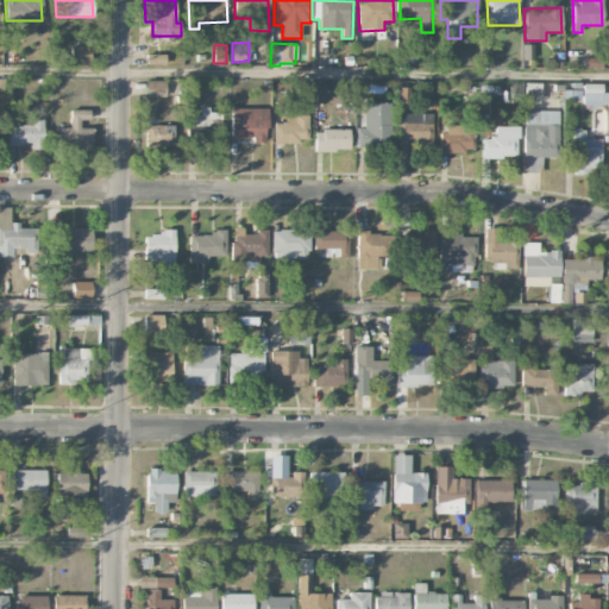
[(70,64),(89,66),(89,46),(71,46),(70,64)]
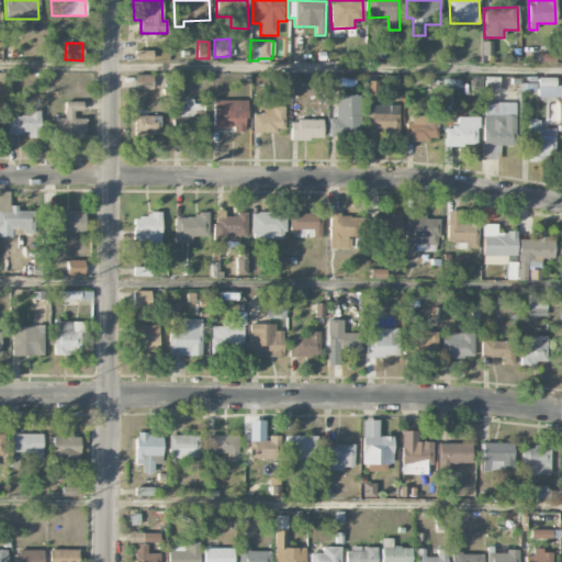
[(152,59),(152,51),(134,51),(135,60),(152,59)]
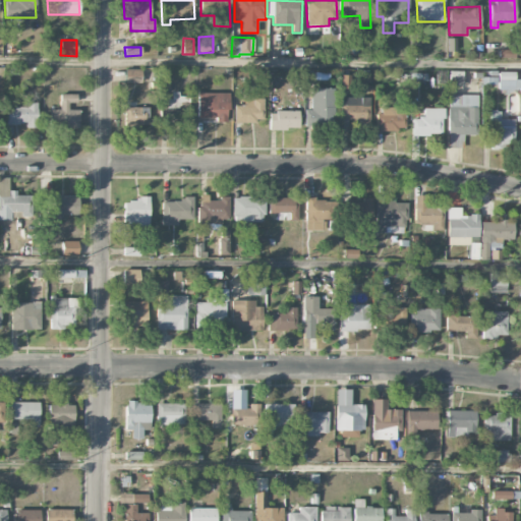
[(514,50),(499,50),(499,58),(507,58),(514,58),(514,50)]
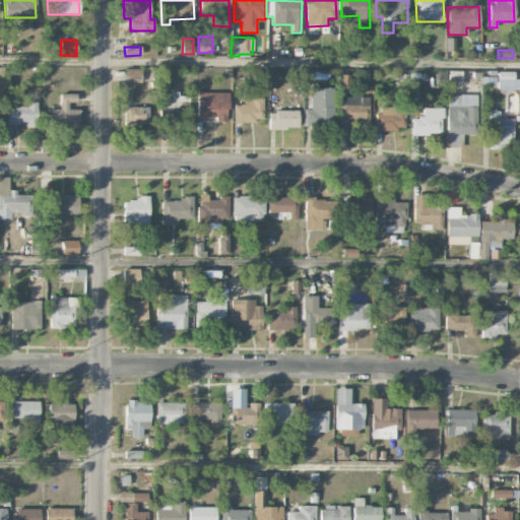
[(141,69),(125,69),(124,82),(140,83),(141,69)]
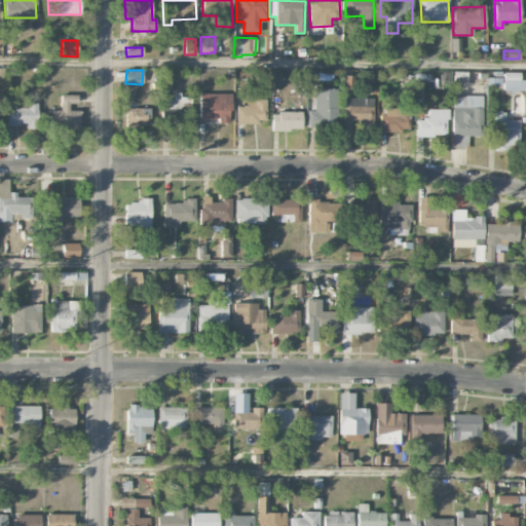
[(521,72),(502,73),(502,91),(522,90),(521,72)]
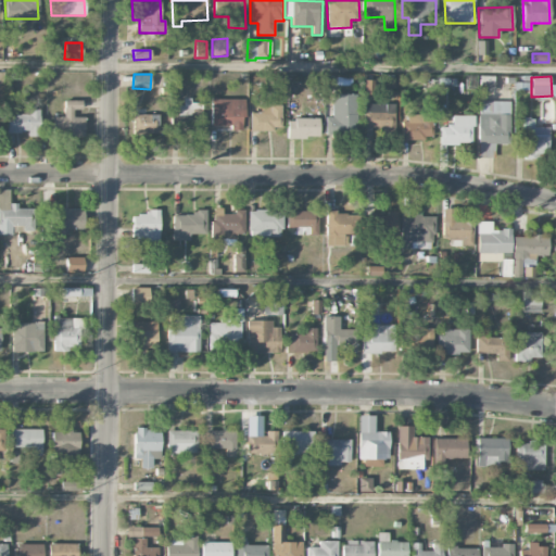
[(356,95),(331,95),(331,116),(325,116),(326,135),(356,134),(356,95)]
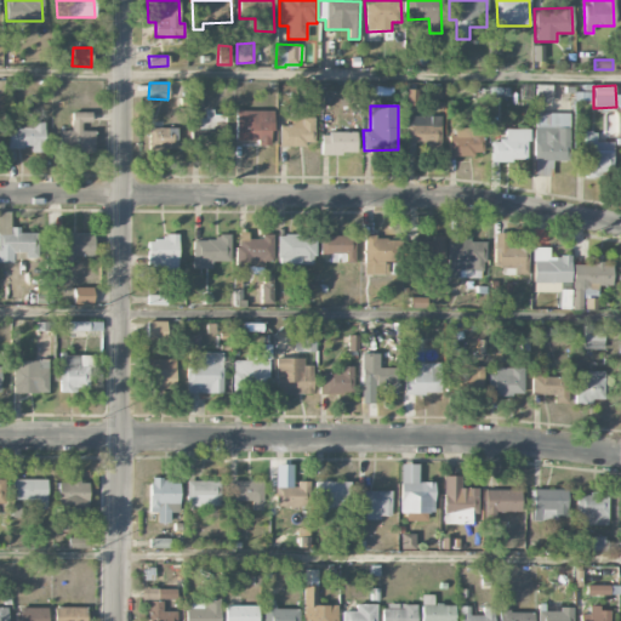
[(235,112),(235,141),(257,140),(257,146),(272,146),(272,110),(235,112)]
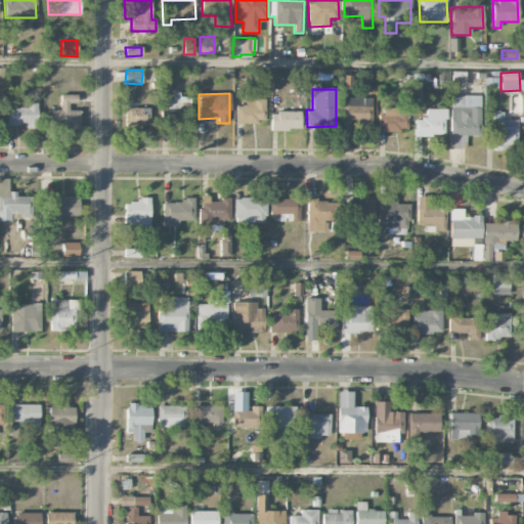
[(79,128),(79,111),(69,111),(69,103),(77,103),(77,95),(60,95),(60,110),(50,110),(50,129),(79,128)]
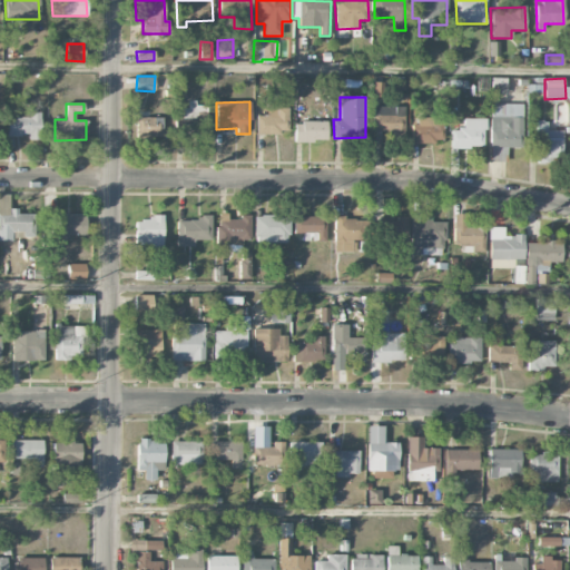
[(175,118),(175,135),(206,134),(205,104),(187,104),(187,109),(182,109),(183,118),(175,118)]
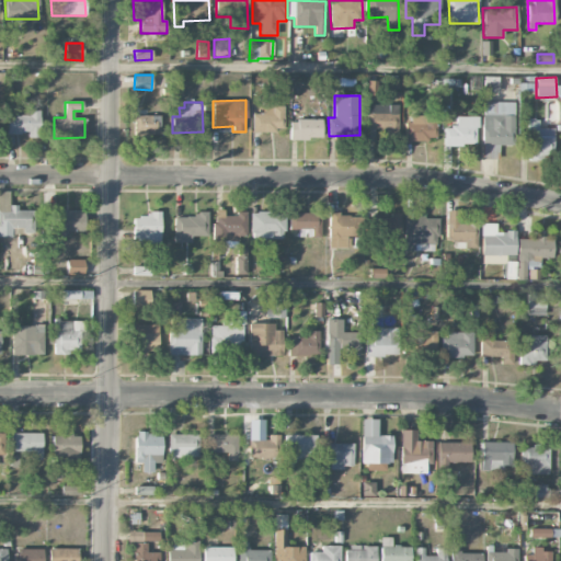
[(497,146),(514,146),(515,103),(483,102),(482,159),(497,159),(497,146)]
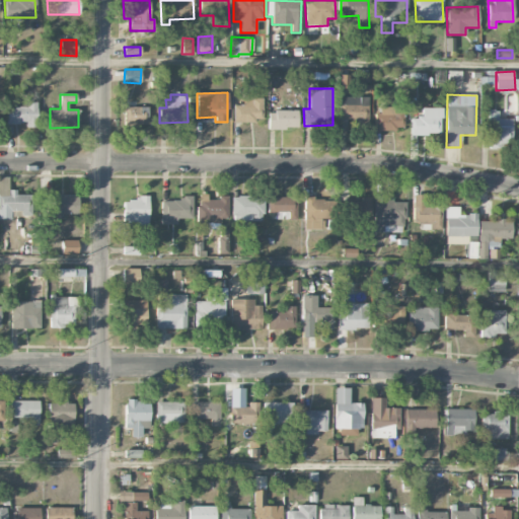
[(368,97),(340,96),(339,120),(358,121),(358,124),(367,125),(368,97)]
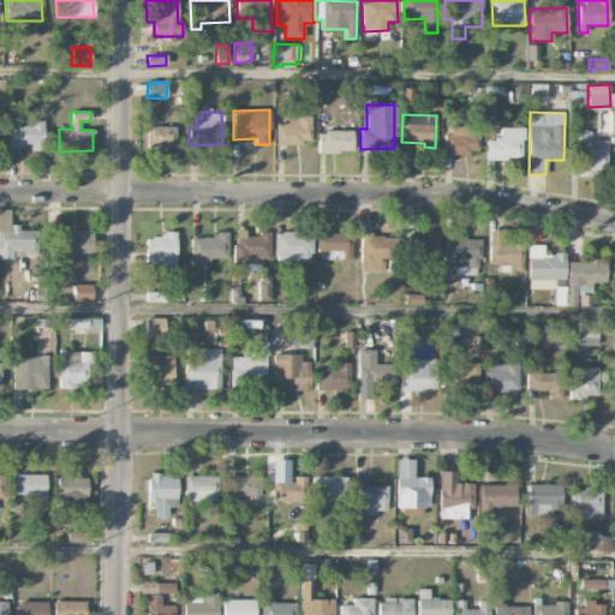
[(276,144),(310,144),(311,115),(276,115),(276,144)]
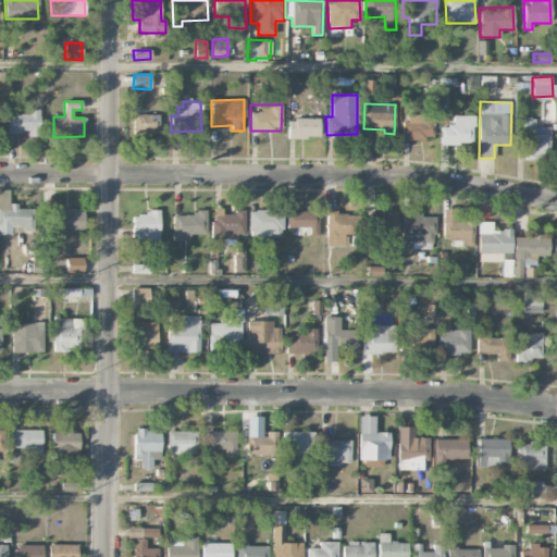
[(40,110),(28,110),(27,114),(8,114),(8,133),(27,133),(27,137),(39,137),(40,110)]
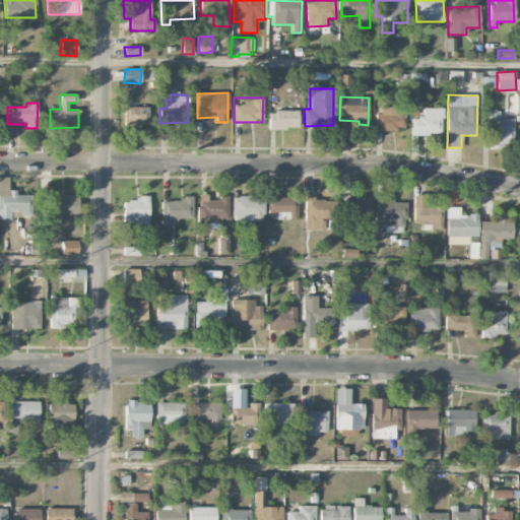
[(377,130),(404,130),(403,107),(377,107),(377,130)]
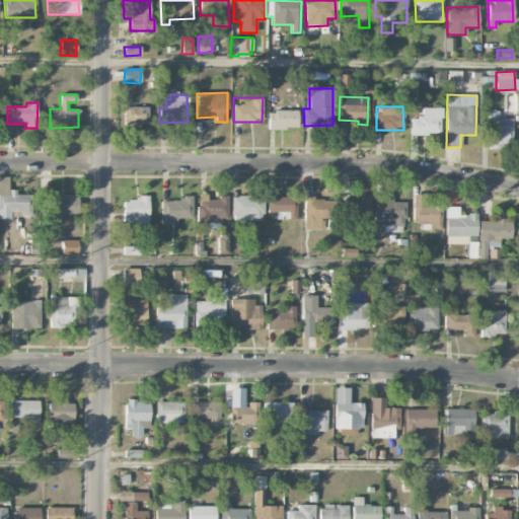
[(411,134),(441,134),(441,108),(422,108),(422,118),(411,118),(411,134)]
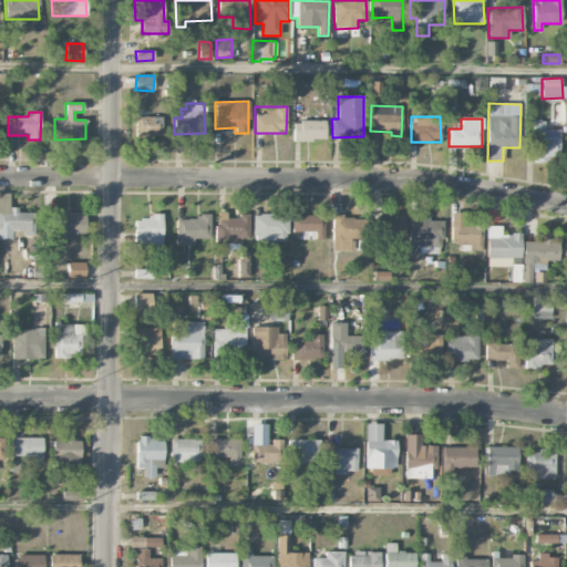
[(559,130),(544,130),(544,121),(534,120),(533,162),(559,162),(559,130)]
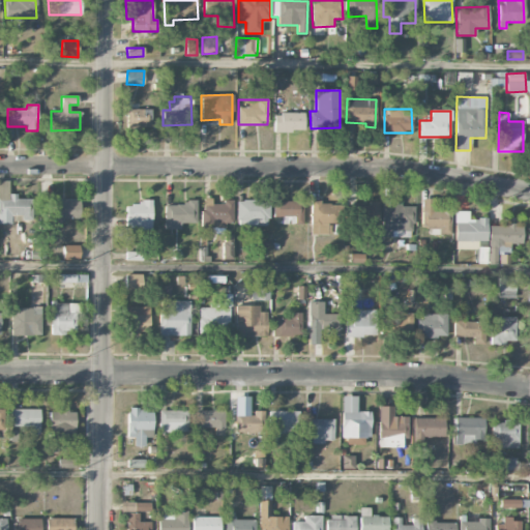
[(303,114),(273,114),(273,131),(303,131),(303,114)]
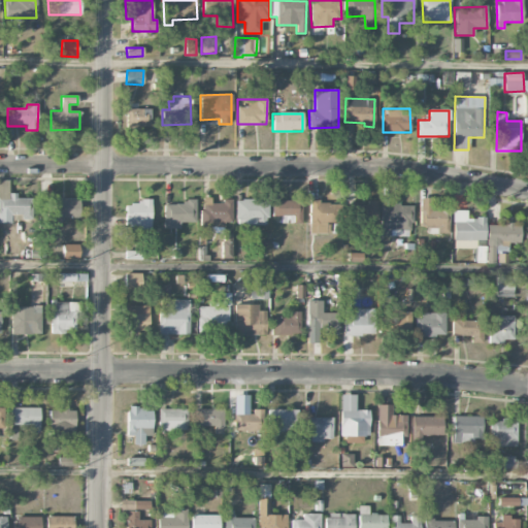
[(32,196),(8,196),(9,180),(0,179),(0,221),(9,222),(9,215),(20,216),(20,220),(31,220),(32,196)]
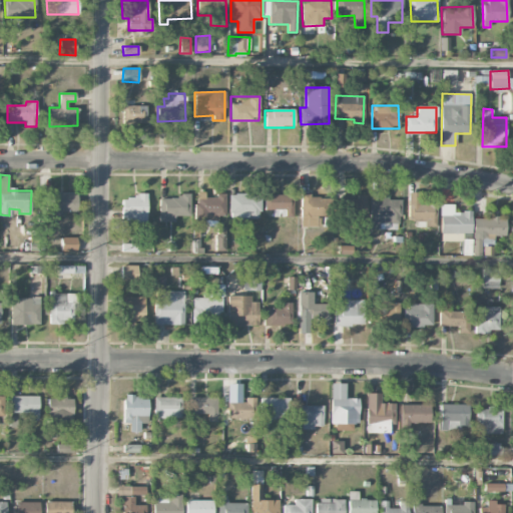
[(225,219),(225,194),(214,193),(214,197),(204,197),(204,192),(195,192),(195,219),(225,219)]
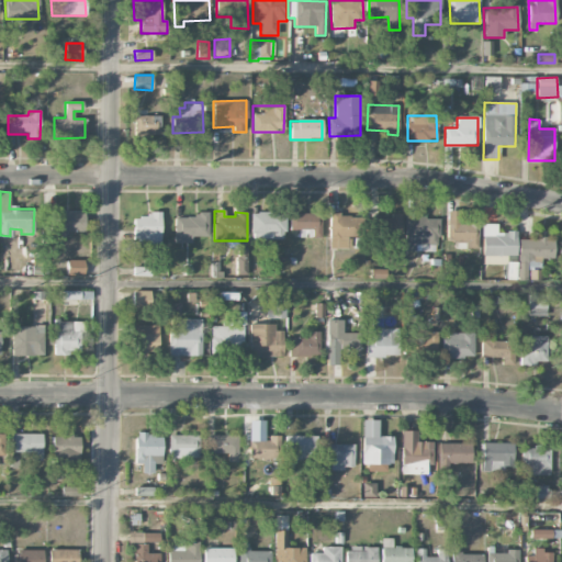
[(49,212),(49,232),(83,232),(83,212),(49,212)]
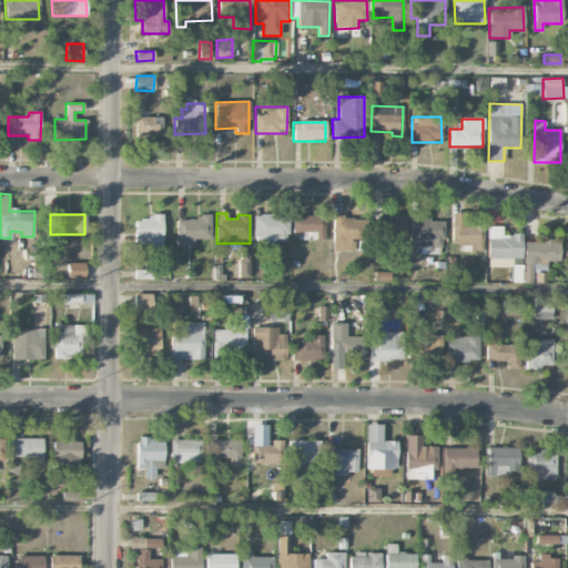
[(254,215),(253,242),(287,242),(287,215),(254,215)]
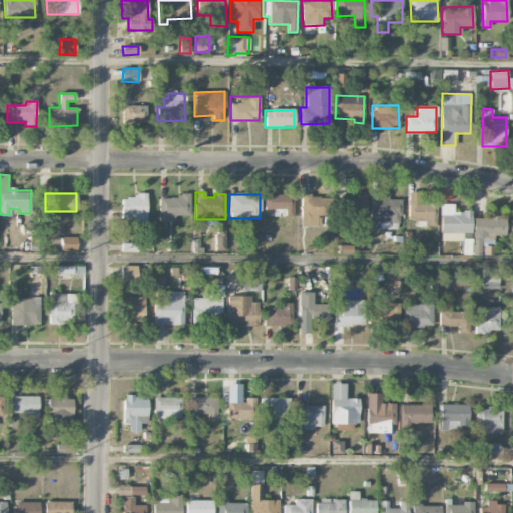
[(273,217),(292,216),(292,194),(264,195),(265,210),(273,210),(273,217)]
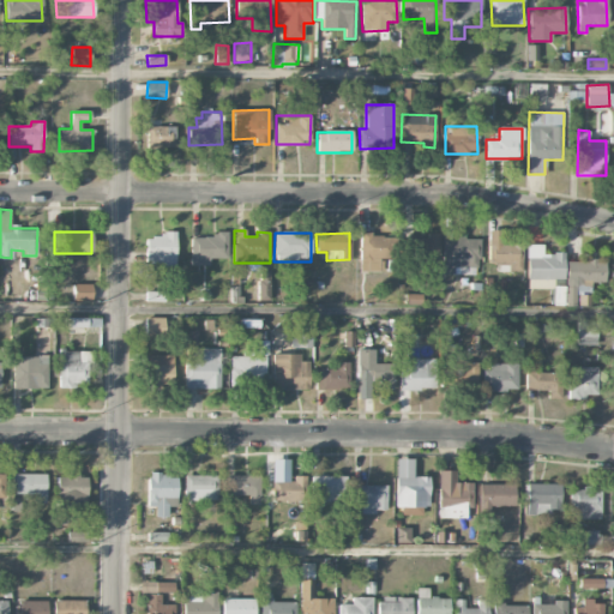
[(427,238),(404,238),(404,259),(438,259),(439,234),(428,233),(427,238)]
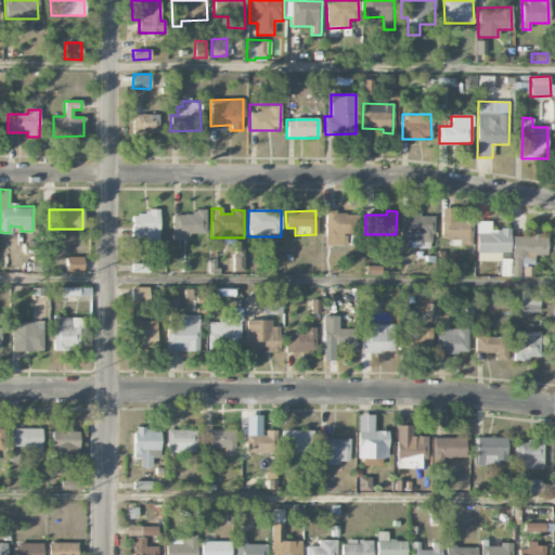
[(157,211),(131,213),(132,242),(158,241),(157,211)]
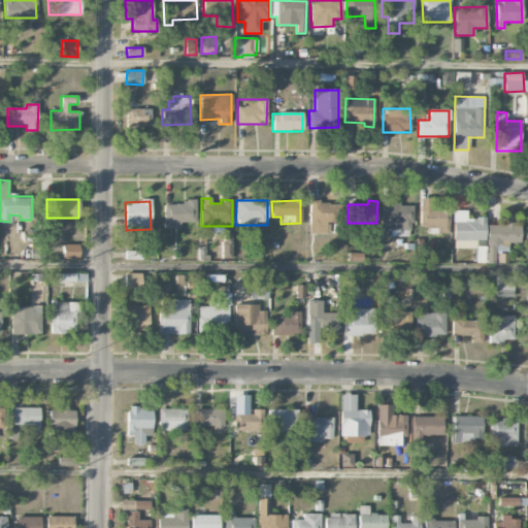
[(195,223),(195,202),(163,202),(163,229),(180,229),(180,223),(195,223)]
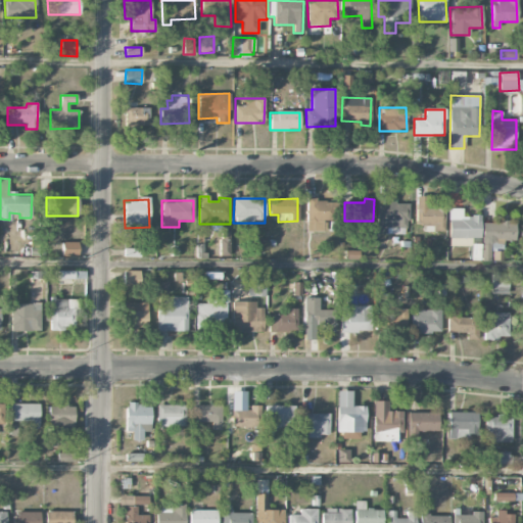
[(306,231),(333,231),(333,200),(306,200),(306,231)]
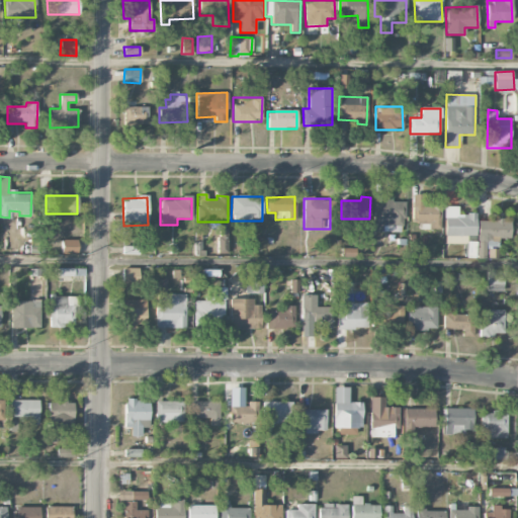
[(373,201),(373,232),(404,232),(404,201),(373,201)]
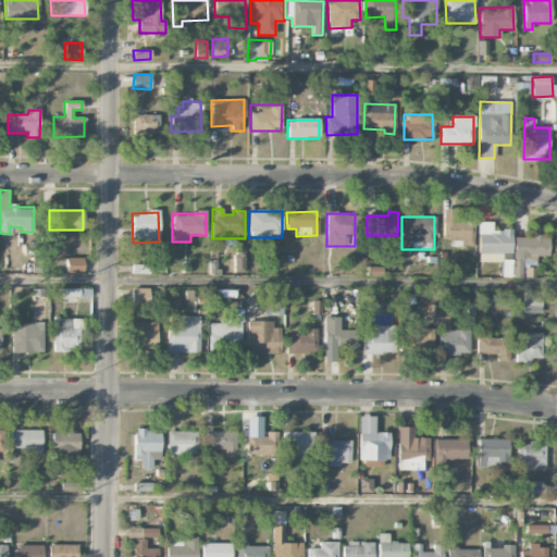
[(502,262),(502,254),(512,254),(512,230),(493,230),(493,222),(479,222),(479,262),(502,262)]
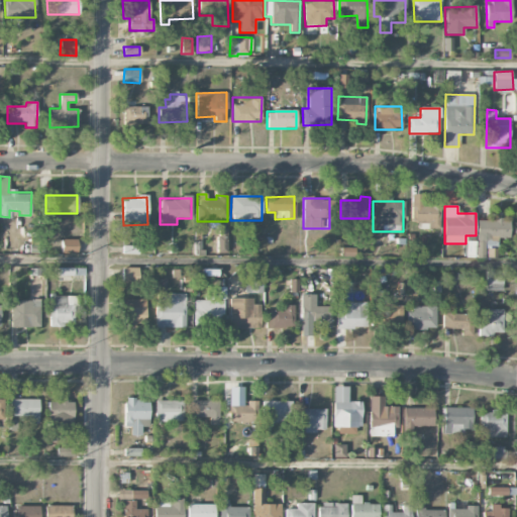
[(477,219),(477,257),(485,257),(485,250),(491,250),(491,256),(496,256),(496,246),(488,246),(488,239),(509,239),(509,219),(477,219)]
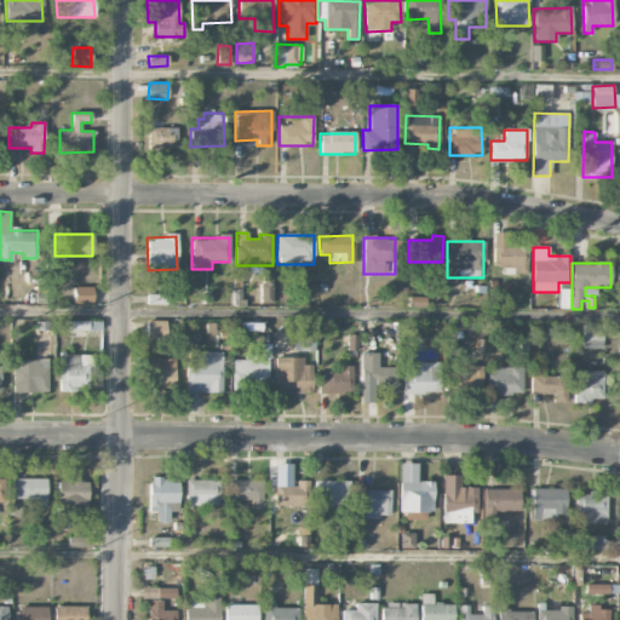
[(271,275),(260,275),(260,303),(273,303),(271,275)]
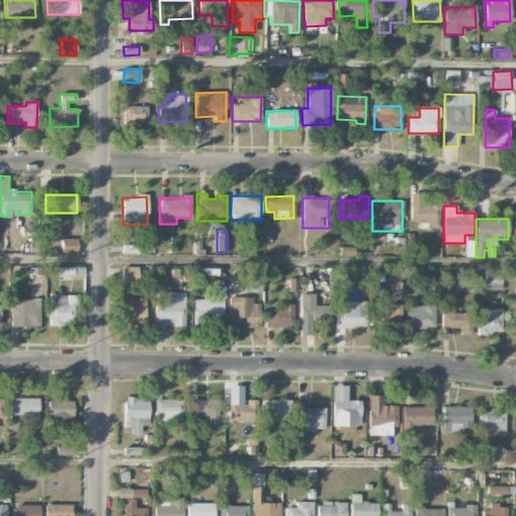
[(60,253),(77,253),(77,239),(60,239),(60,253)]
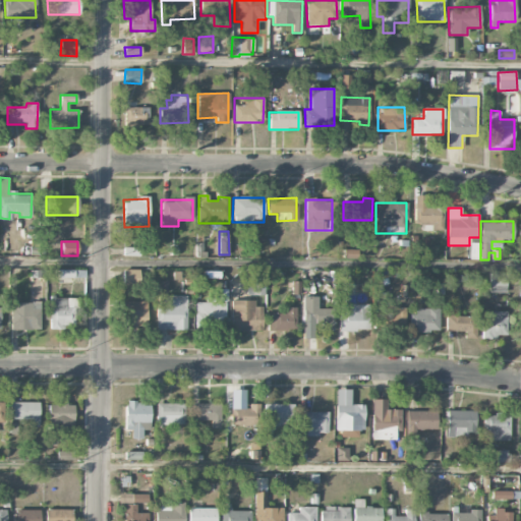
[(84,271),(58,270),(58,277),(84,278),(84,271)]
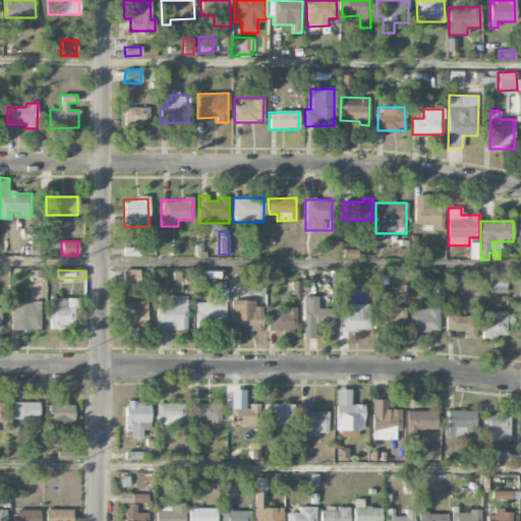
[(139,270),(123,270),(123,286),(139,286),(139,270)]
